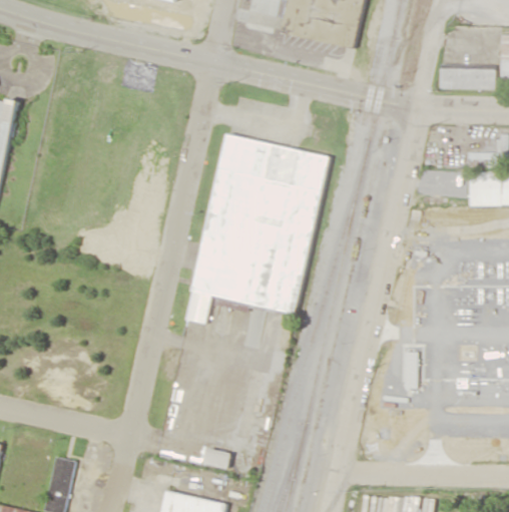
[(354,48),(363,0),(288,0),(282,34),(354,48)]
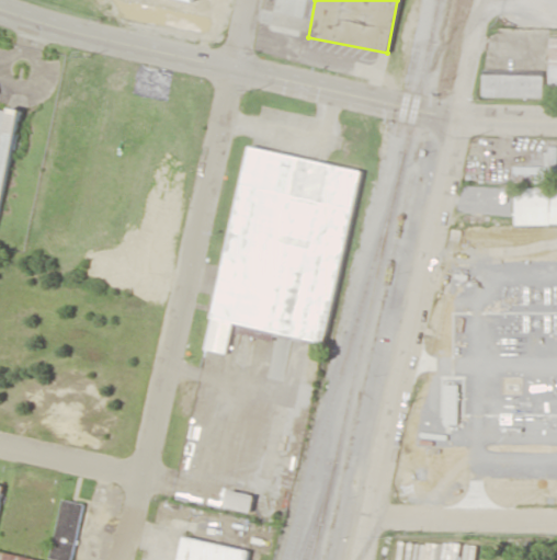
[(546,83),(556,83),(556,37),(547,37),(546,83)]
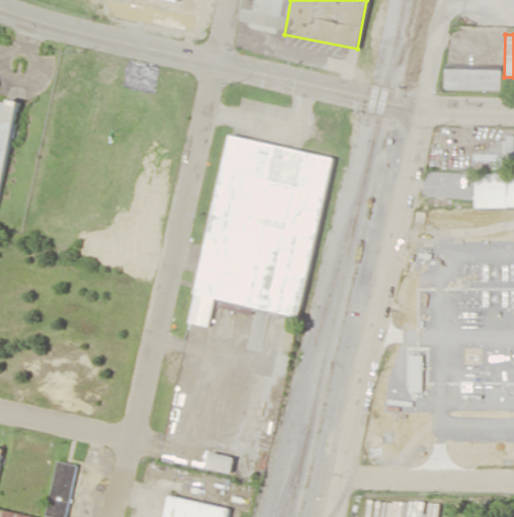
[(498,90),(499,70),(443,69),(442,89),(498,90)]
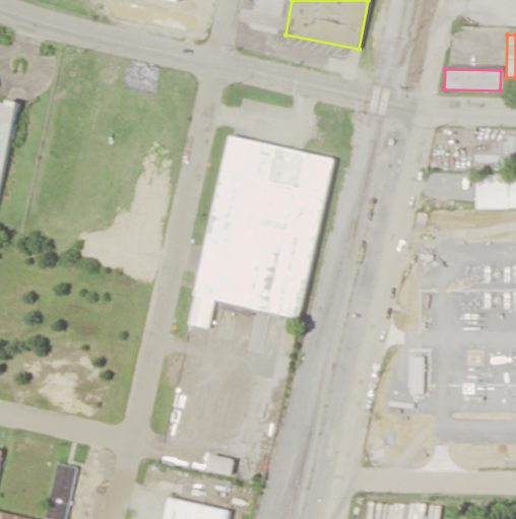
[(0,180),(15,102),(6,100),(5,103),(0,102),(0,180)]
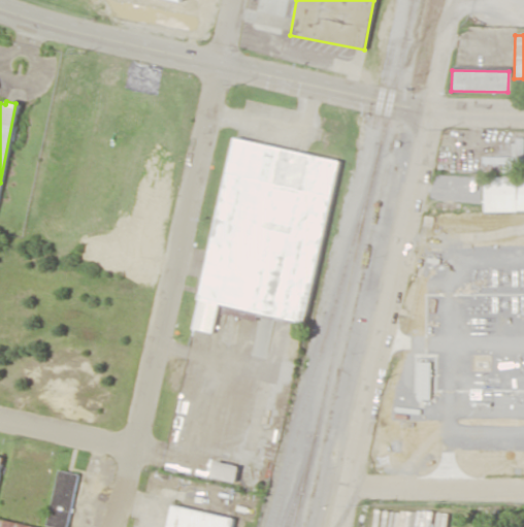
[(336,158),(228,138),(194,329),(213,333),(216,314),(255,321),(248,356),(263,358),(270,317),(305,323),(336,158)]
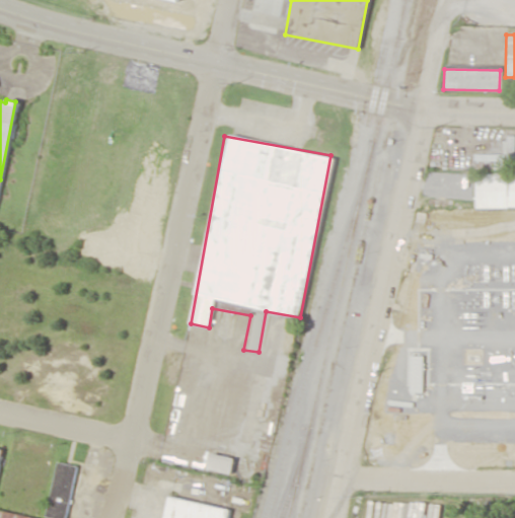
[(503,169),(503,154),(471,153),(471,168),(503,169)]
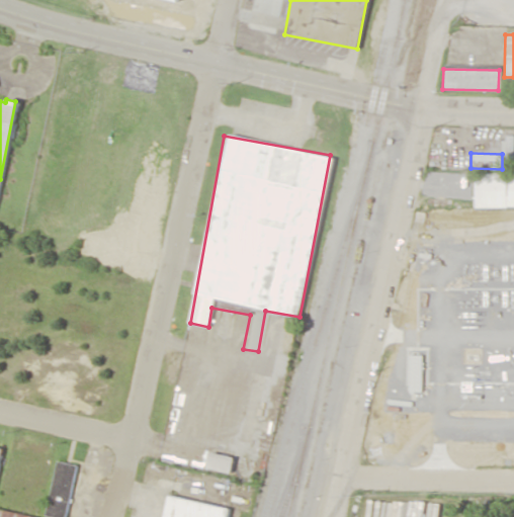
[(513,206),(513,173),(473,173),(473,206),(513,206)]
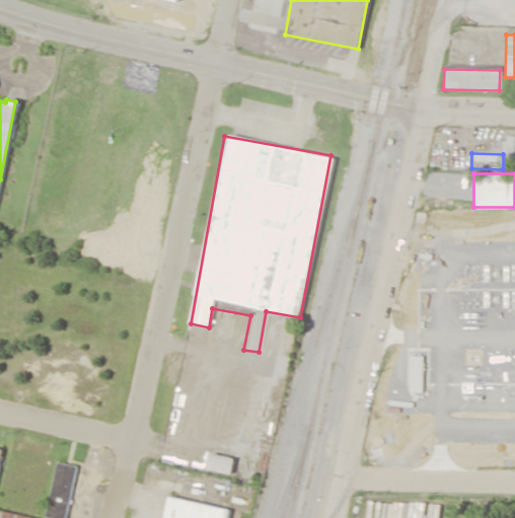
[(415,371),(386,365),(369,442),(397,448),(415,371)]
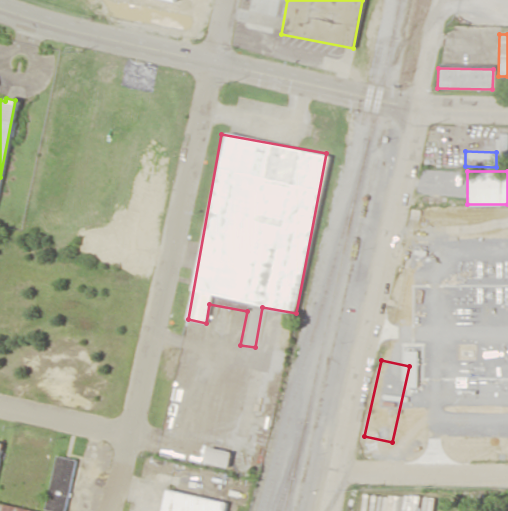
[(411,382),(424,385),(427,372),(414,369),(411,382)]
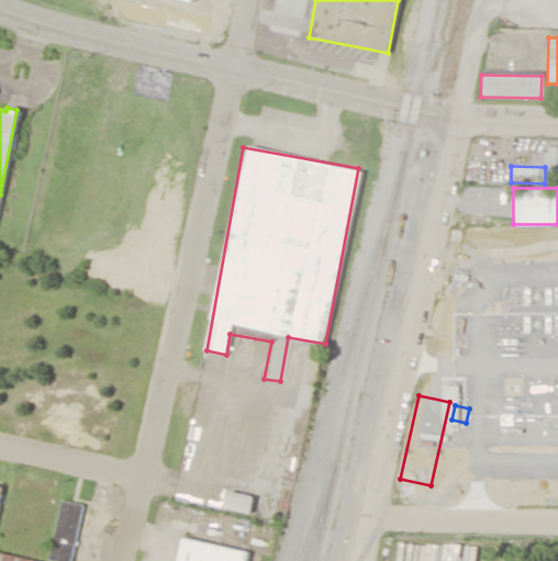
[(223,507),(249,513),(253,496),(226,491),(223,507)]
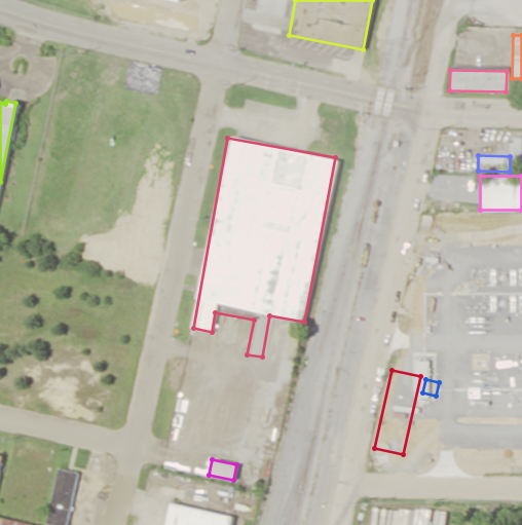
[(64,524),(76,473),(56,467),(43,523),(49,524),(64,524)]
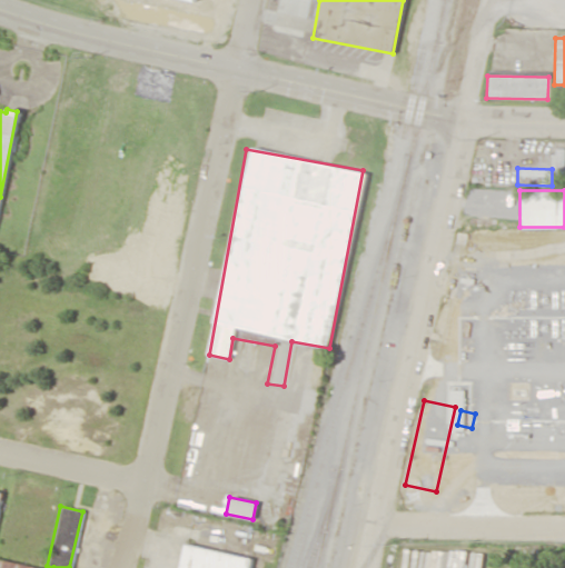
[(245,567),(247,557),(180,545),(176,567),(245,567)]
